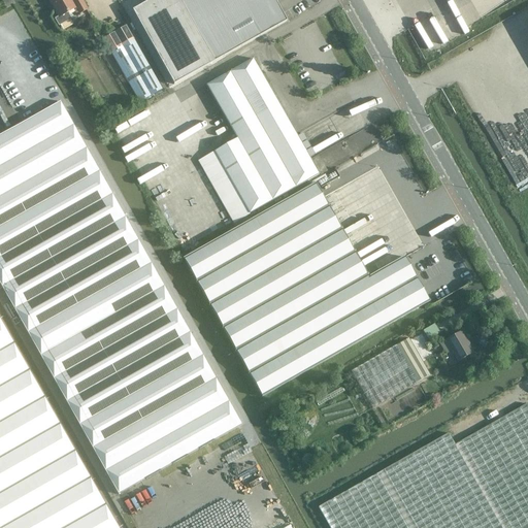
[(70,19),(67,13),(73,9),(76,15),(87,10),(80,0),(50,0),(59,18),(56,20),(59,25),(70,19)]
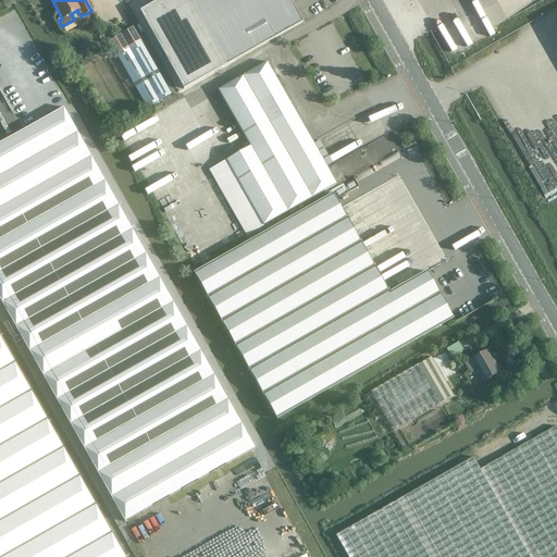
[(298,14),(292,3),(289,0),(286,0),(270,10),(264,0),(189,0),(226,65),(302,23),(298,14)]
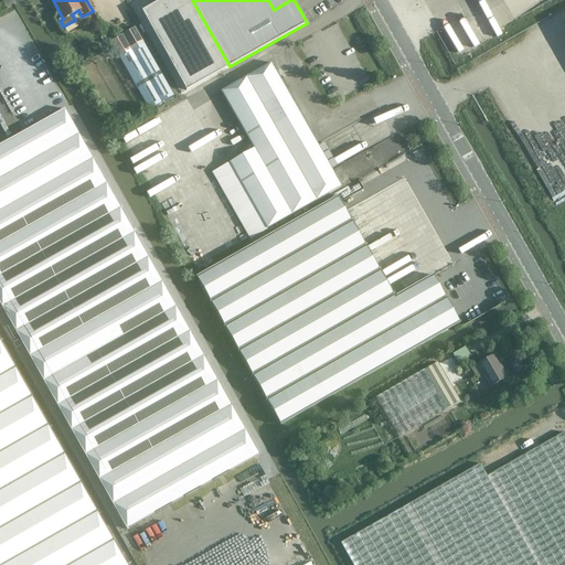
[(135,28),(109,42),(149,109),(173,95),(135,28)]
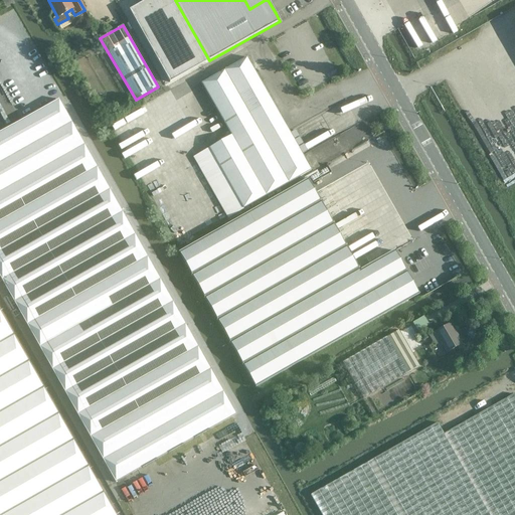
[(246,57),(201,83),(266,196),(311,170),(246,57)]
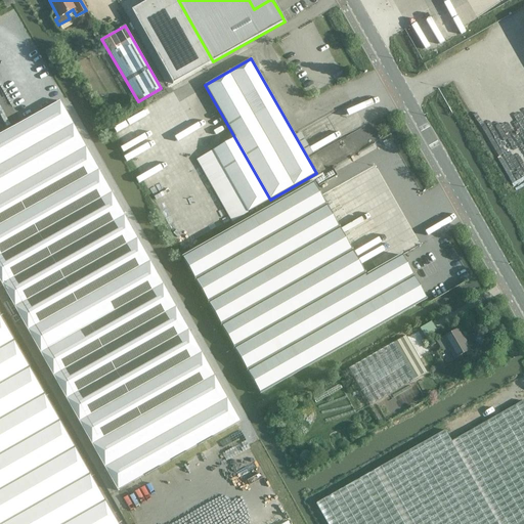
[(0,281),(2,286),(118,490),(239,422),(60,101),(0,134),(0,281)]
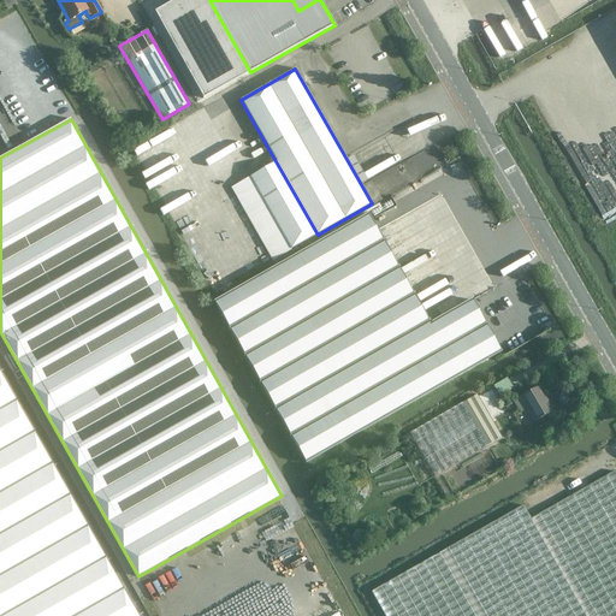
[(362,183),(367,179),(355,154),(349,158),(362,183)]
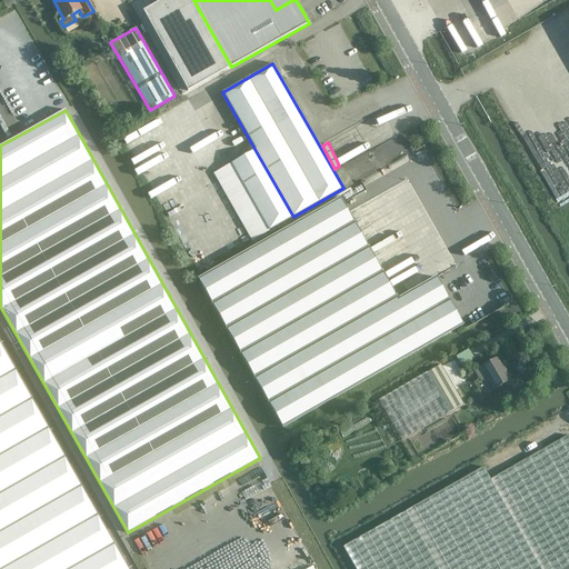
[(428,263),(439,257),(432,245),(447,236),(432,210),(425,215),(397,166),(198,278),(282,428),(462,326),(428,263)]
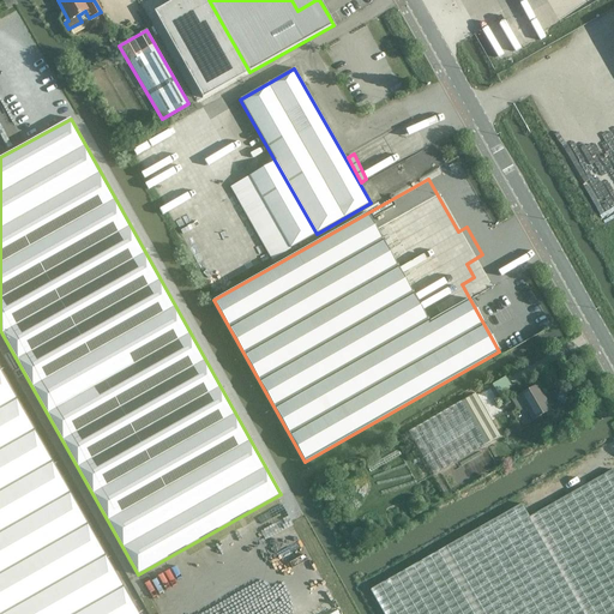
[(137,613),(88,525),(0,371),(0,613),(137,613)]
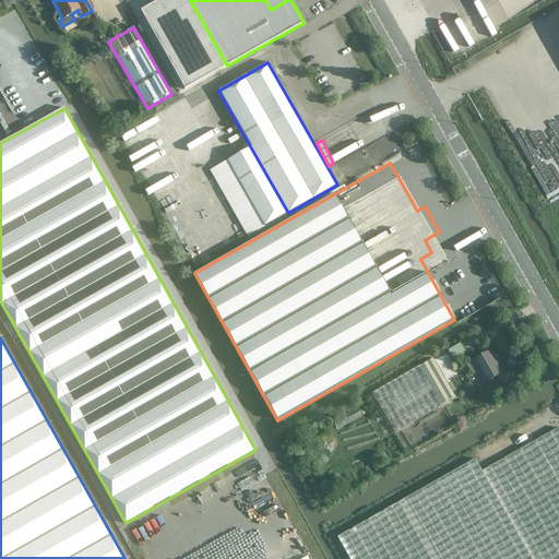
[(488,352),(473,360),(485,382),(500,373),(488,352)]
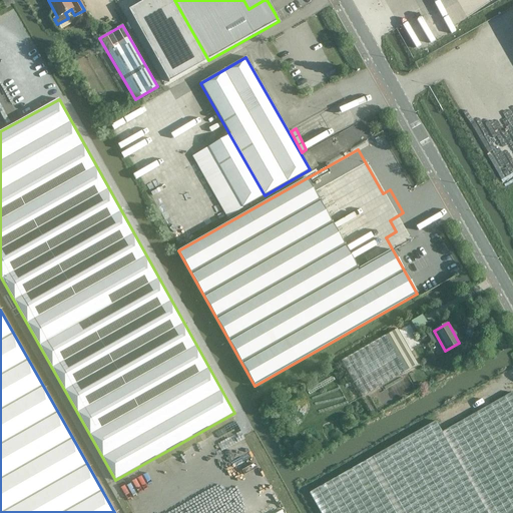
[(362,397),(418,364),(397,329),(341,361),(362,397)]
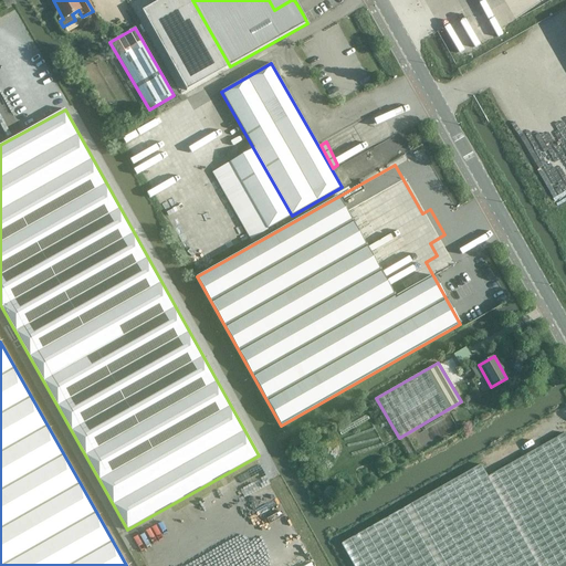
[(565,565),(565,436),(564,432),(488,477),(480,464),(342,544),(354,565),(565,565)]
